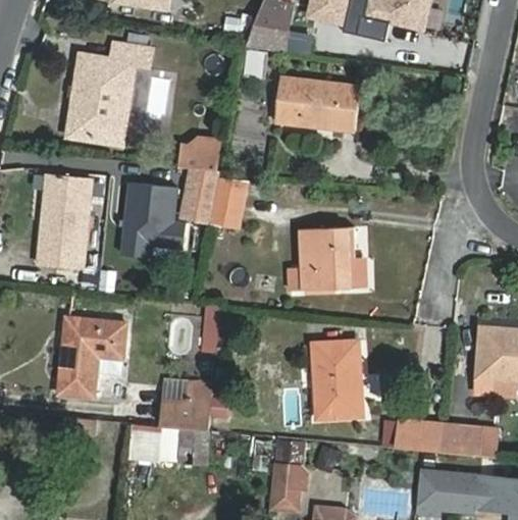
[(169,12),(170,0),(112,0),(112,4),(169,12)]
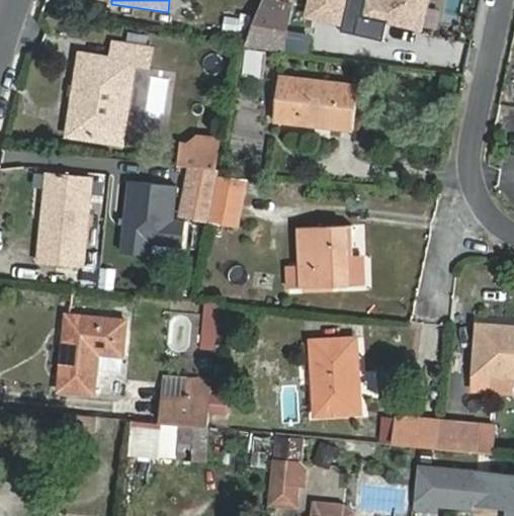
[(261,0),(242,44),(284,50),(293,1),(286,0),(261,0)]
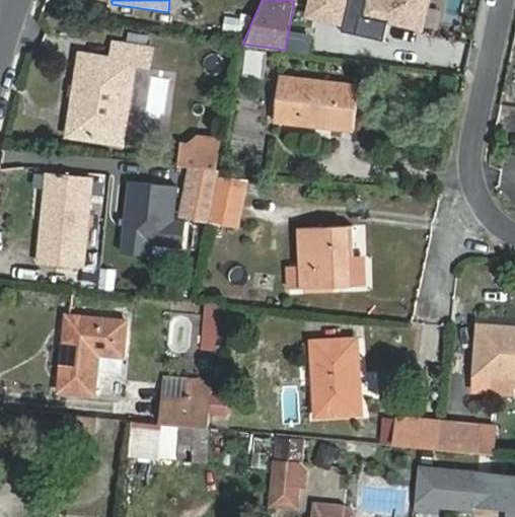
[(428,0),(361,0),(356,16),(422,32),(428,0)]
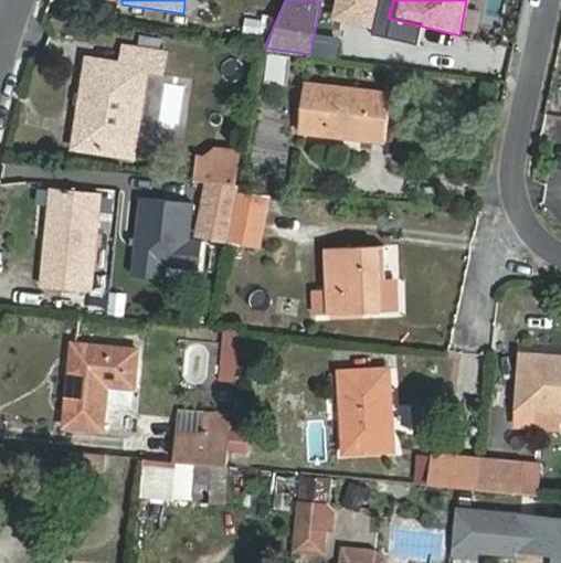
[(92,118),(80,117),(74,147),(130,155),(144,71),(162,74),(165,55),(119,50),(118,62),(90,55),(85,86),(96,88),(92,118)]
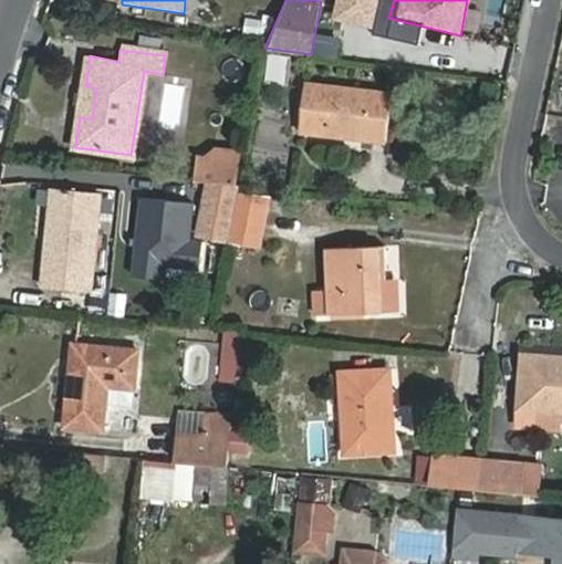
[(263,54),(258,84),(285,89),(291,59),(263,54)]
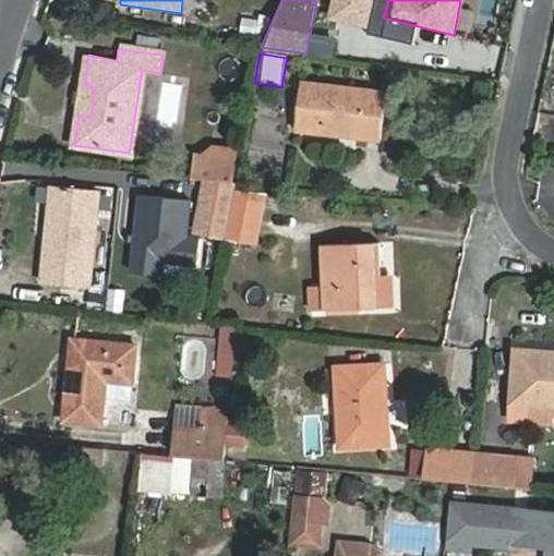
[(386,95),(298,81),(290,130),(378,142),(386,95)]
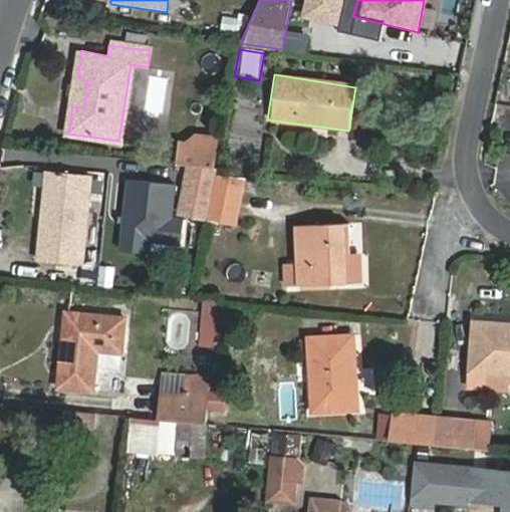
[(77,78),(72,106),(83,107),(87,80),(77,78)]
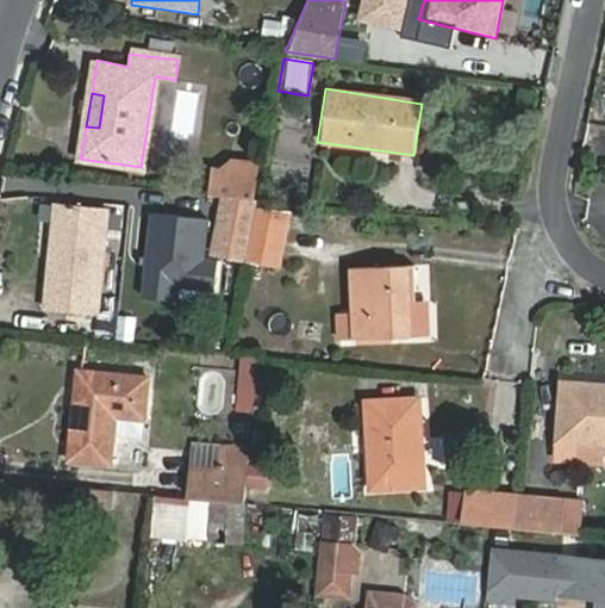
[(226,197),(223,215),(253,221),(256,204),(257,200),(226,197)]
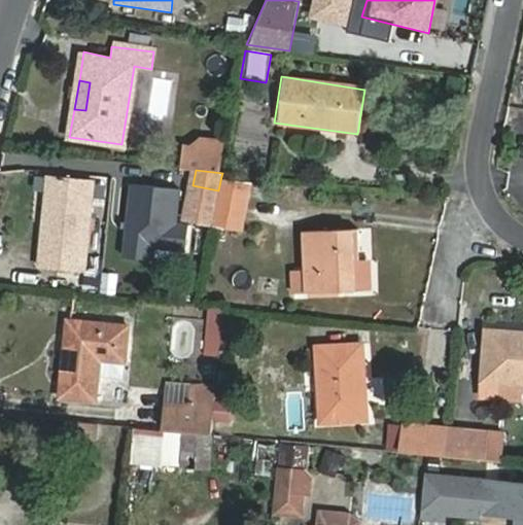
[(46,174),(36,268),(81,273),(92,179),(46,174)]
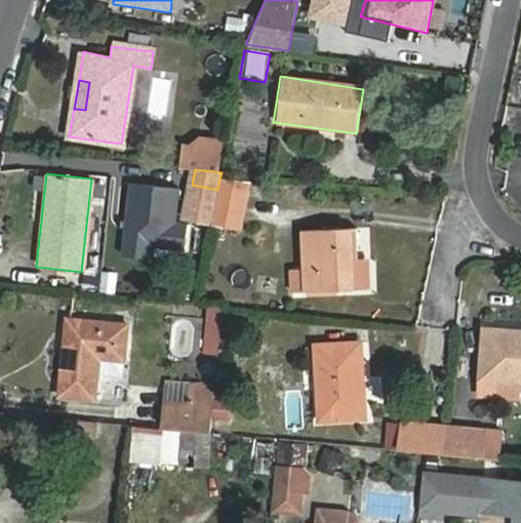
[(250,182),(221,175),(217,190),(211,225),(211,229),(240,235),(250,182)]
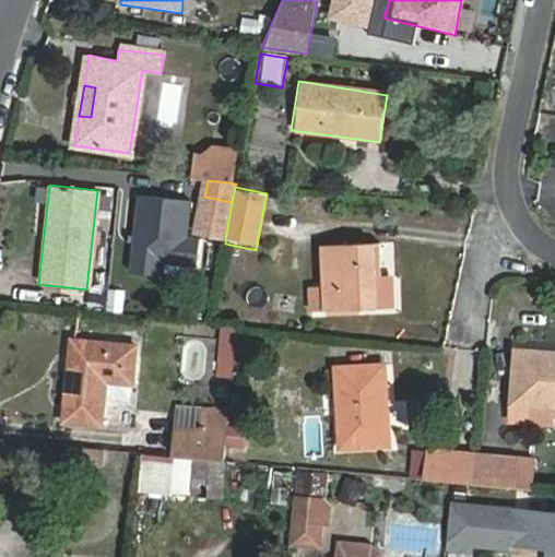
[(232,202),(204,197),(198,234),(225,239),(232,202)]
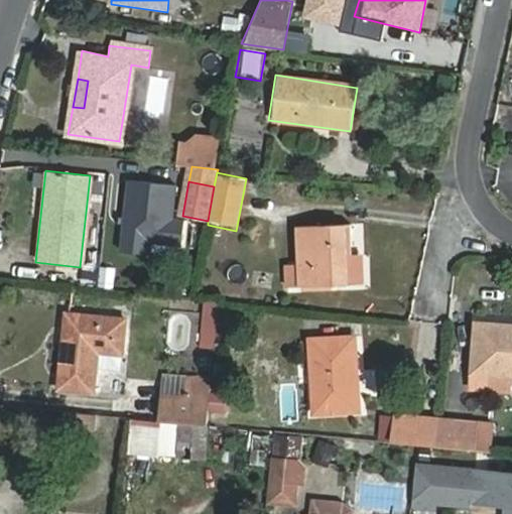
[(352,285),(351,226),(298,225),(297,285),(352,285)]
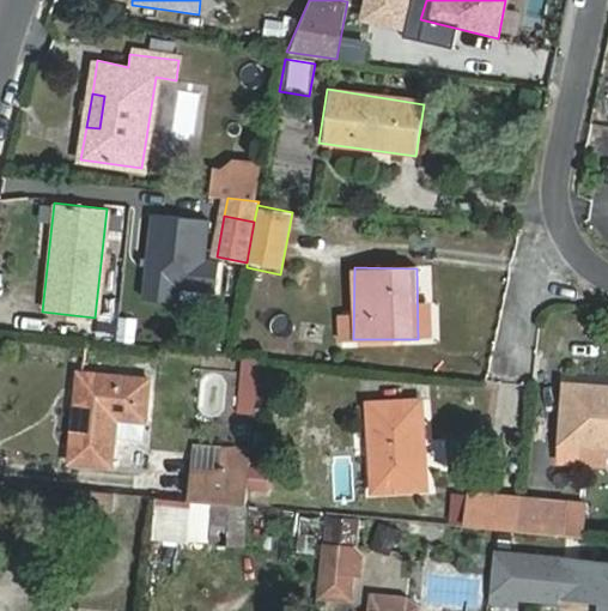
[(233,416),(251,417),(256,361),(237,358),(233,416)]
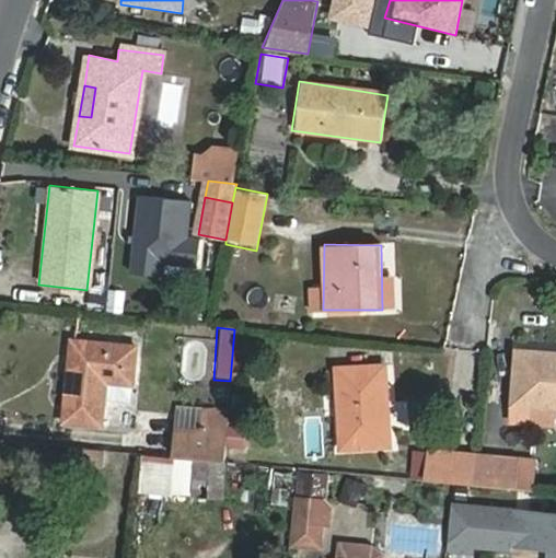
[(135,386),(139,344),(70,336),(60,422),(102,426),(106,383),(135,386)]
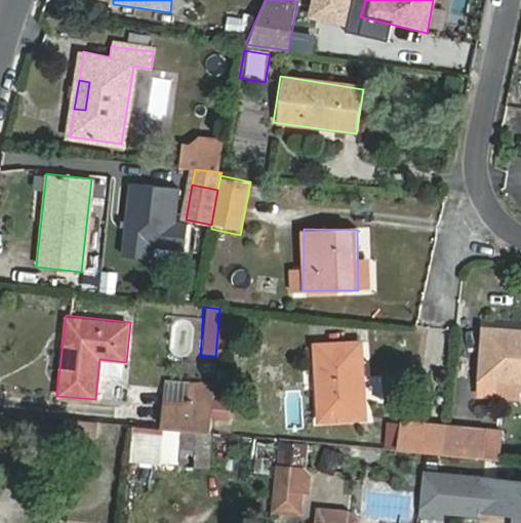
[(520,330),(481,327),(476,378),(520,383),(520,330)]
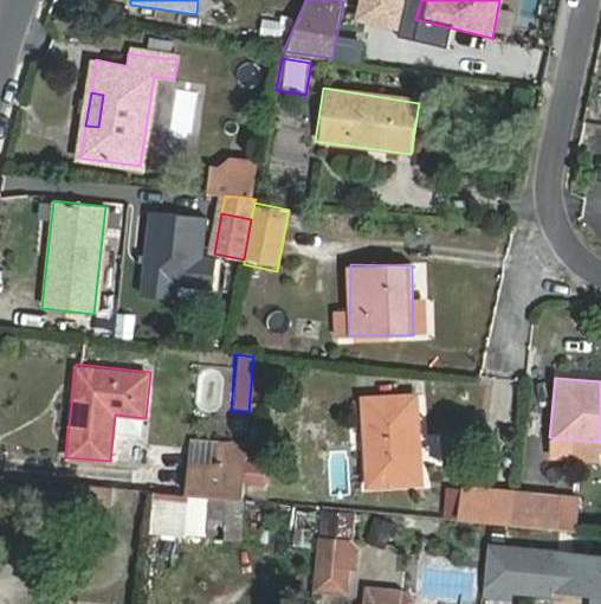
[(424,484),(418,394),(359,396),(364,488),(424,484)]
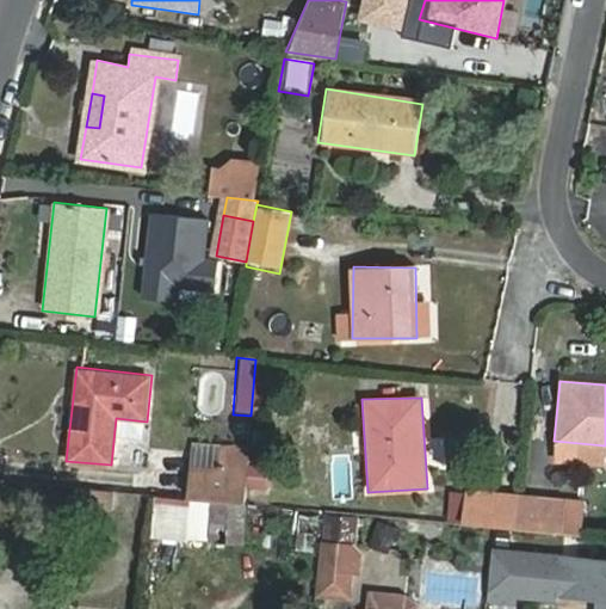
[(191,453),(190,471),(218,473),(221,455),(191,453)]
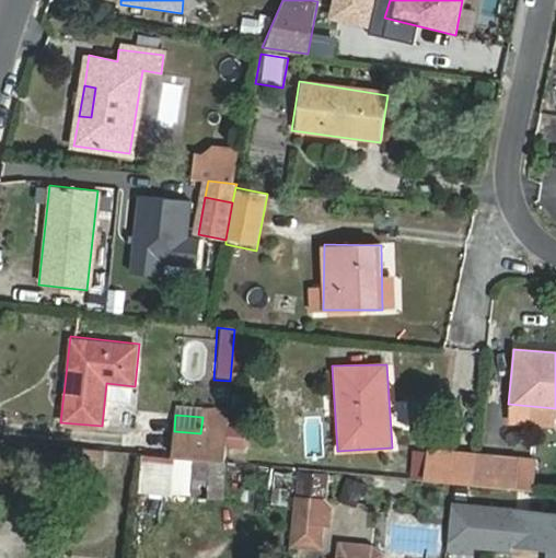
[(200,433),(174,431),(171,457),(226,463),(229,419),(203,417),(200,433)]
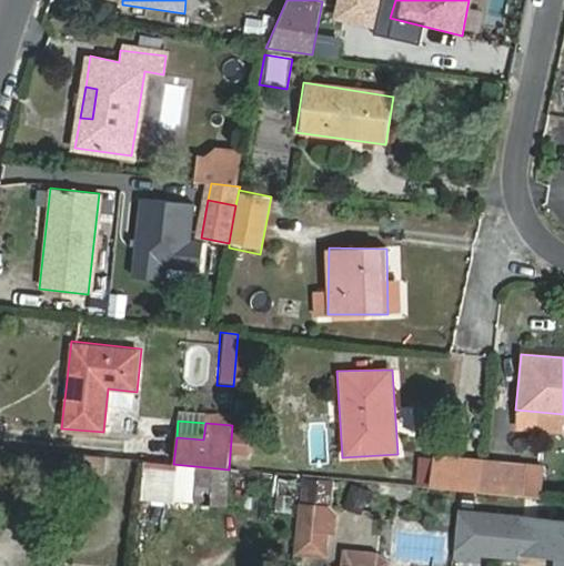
[(482,494),(484,460),(434,455),(429,488),(459,491),(482,494)]
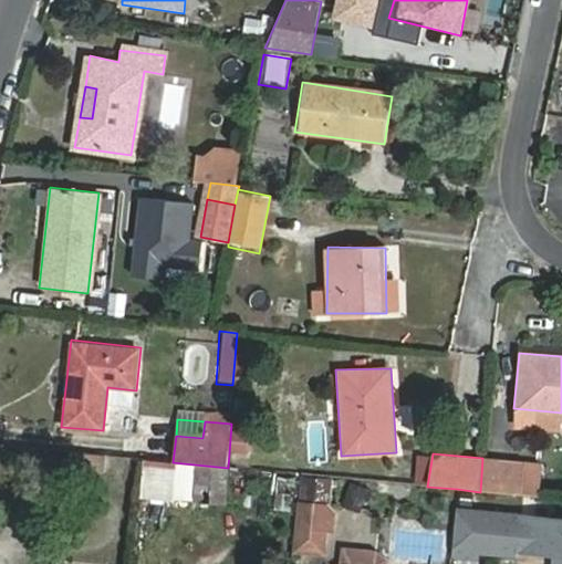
[(549,463),(482,458),(480,492),(549,498),(549,463)]
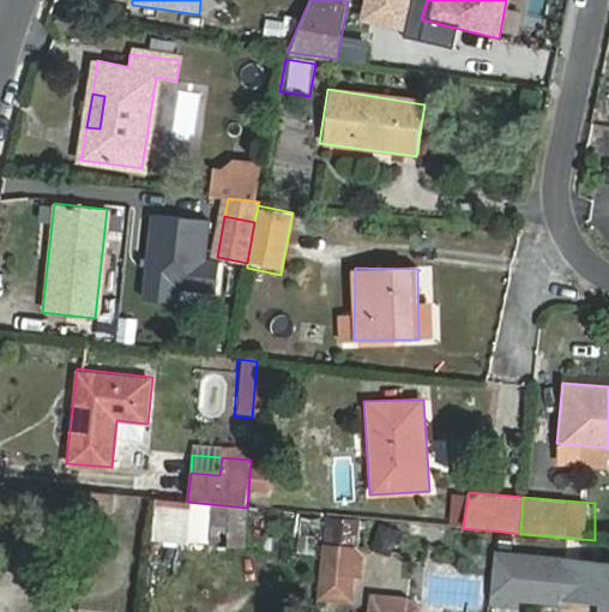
[(321,545),(317,604),(349,606),(353,579),(360,580),(362,557),(355,549),(321,545)]
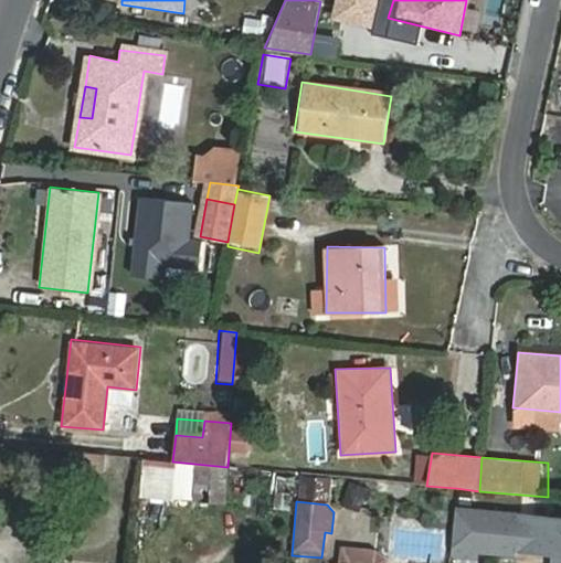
[(477,512),(453,510),(448,554),(473,556),(474,551),(477,512)]
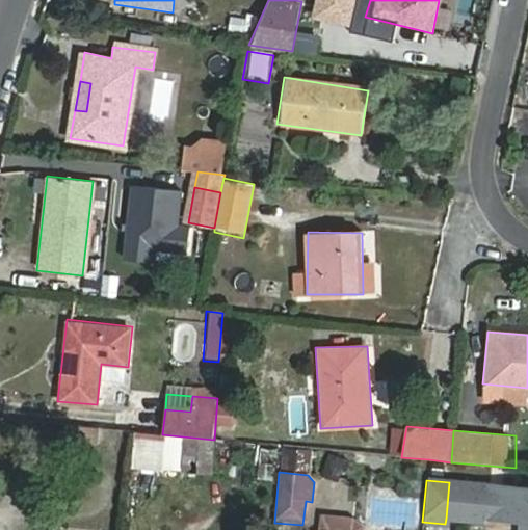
[(463,484),(449,482),(446,519),(459,521),(463,484)]
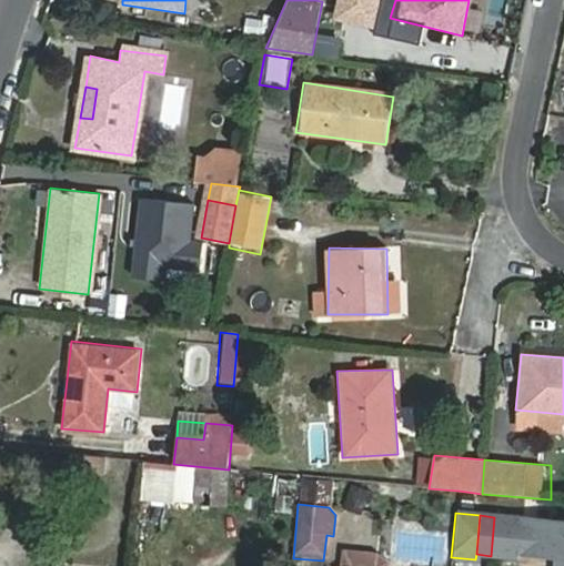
[(563,565),(563,524),(494,517),(491,556),(515,558),(516,554),(554,558),(553,565),(563,565)]
